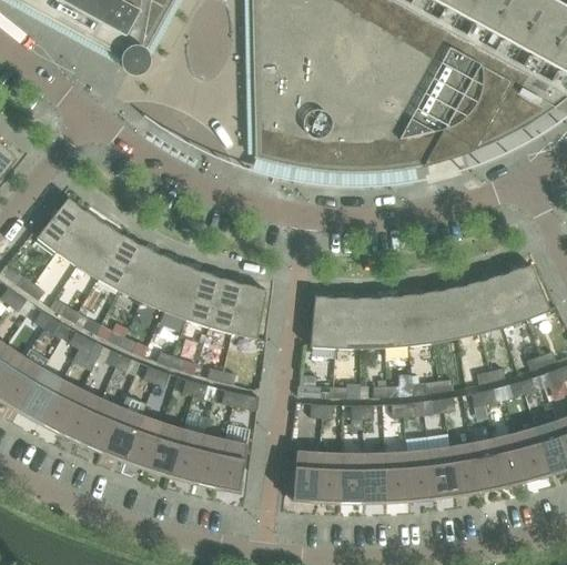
[(18,0),(108,49),(134,0),(18,0)]
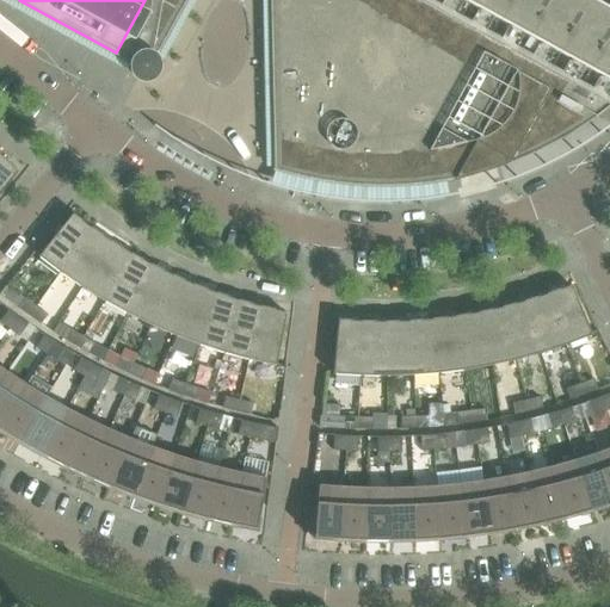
[(156,54),(185,0),(145,0),(116,53),(131,61),(131,64),(133,70),(135,74),(140,78),(145,79),(151,78),(153,76),(158,73),(160,69),(161,63),(160,59),(156,54)]
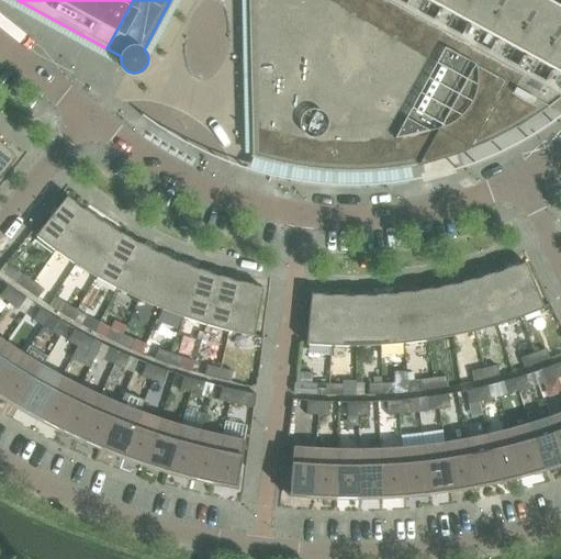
[(560,6),(550,0),(248,0),(249,19),(347,73),(363,42),(460,96),(477,66),(471,63),(487,32),(543,63),(560,71),(560,6)]
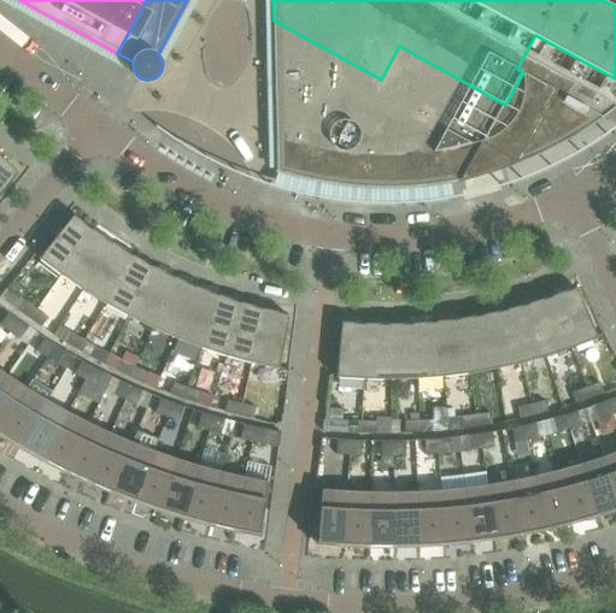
[(381,80),(274,21),(275,65),(336,99),(370,117),(388,83),(381,80)]
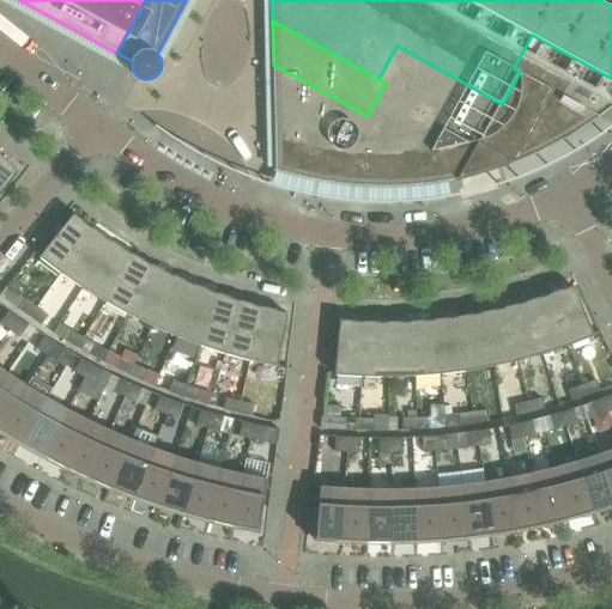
[(611,78),(593,68),(532,35),(514,68),(520,72),(553,90),(599,115),(610,107),(611,105),(611,78)]
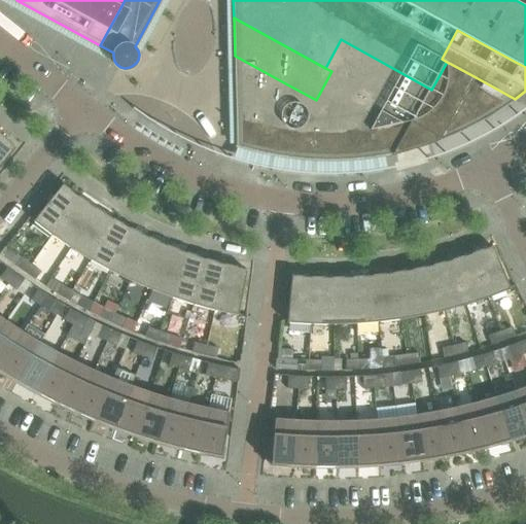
[(397,151),(428,96),(431,90),(341,39),(325,68),(331,71),(316,100),(344,115),(320,159),(326,159),(349,159),(372,155),(394,152),(397,151)]
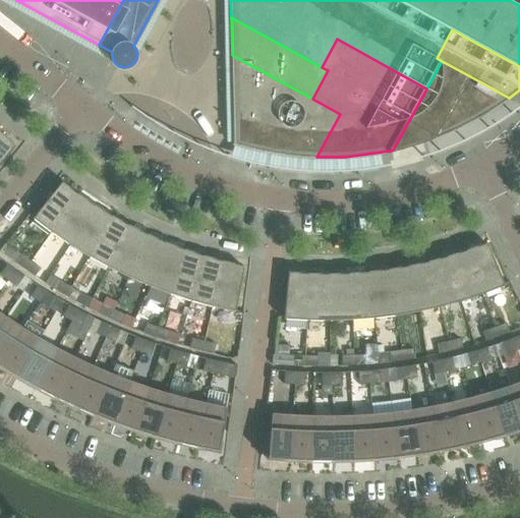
[(284,83),(232,55),(233,93),(269,112),(284,83)]
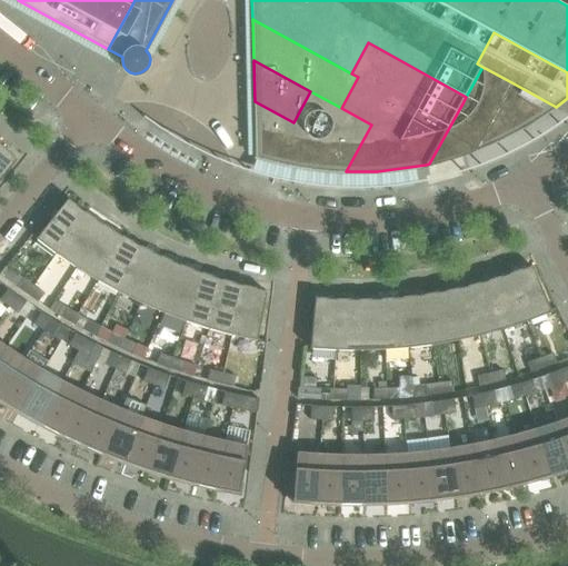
[(489,127),(497,113),(514,83),(482,67),(466,97),(462,103),(429,164),(449,158),(472,151),(481,148),(480,144),(489,127)]
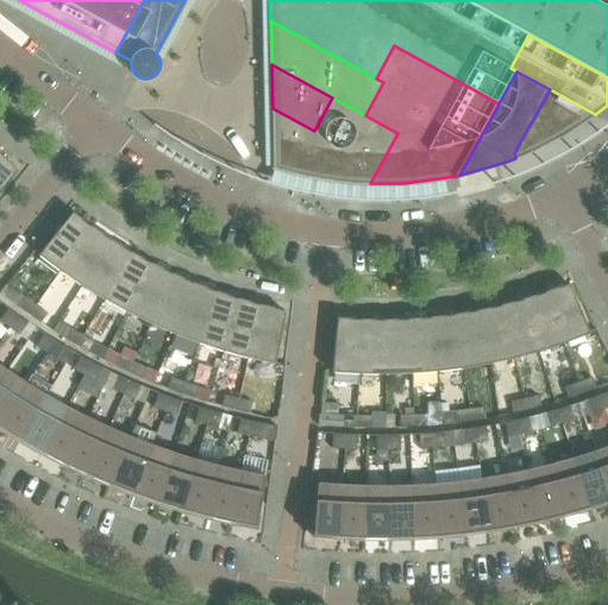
[(595,114),(550,89),(532,121),(559,137),(563,134),(584,121),(595,114)]
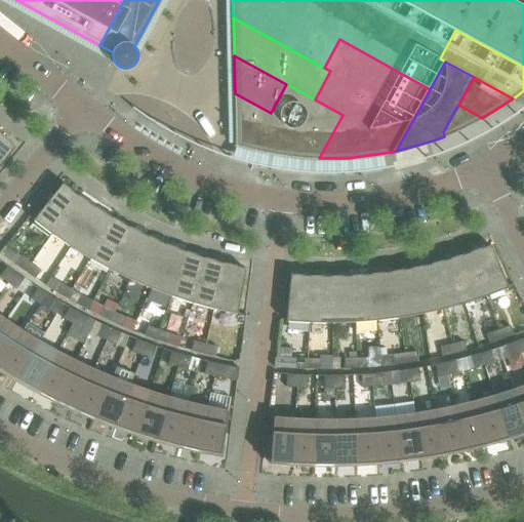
[(284,155),(315,99),(286,84),(271,113),(251,149),(257,150),(281,155),(284,155)]
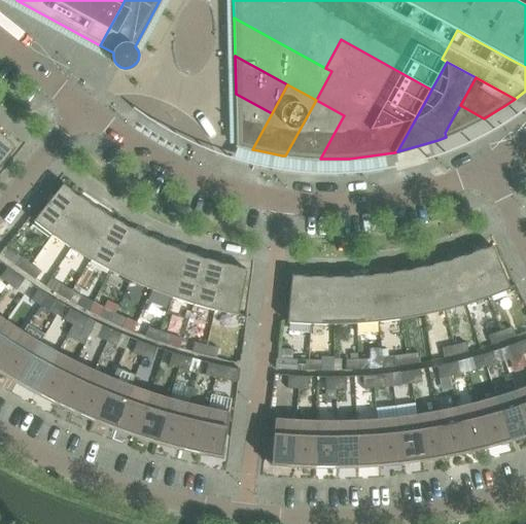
[(252,149),(272,113),(236,94),(237,144),(252,149)]
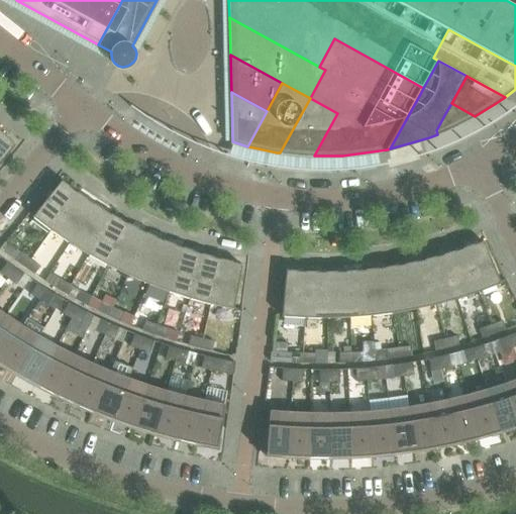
[(314,156),(337,113),(310,98),(280,152),(298,155),(314,156)]
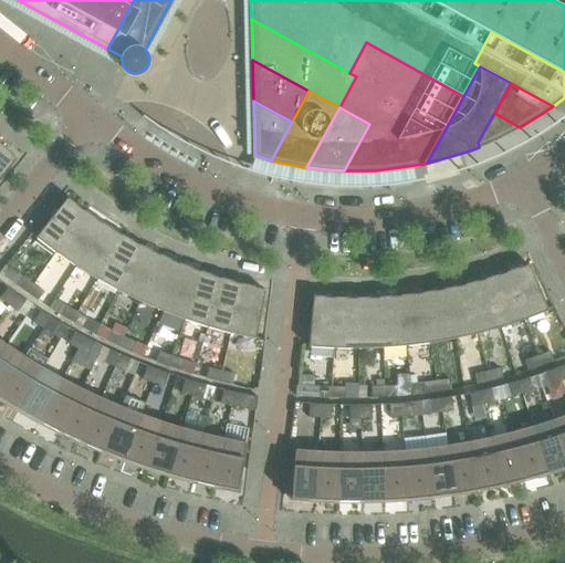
[(494,113),(487,126),(503,136),(520,127),(494,113)]
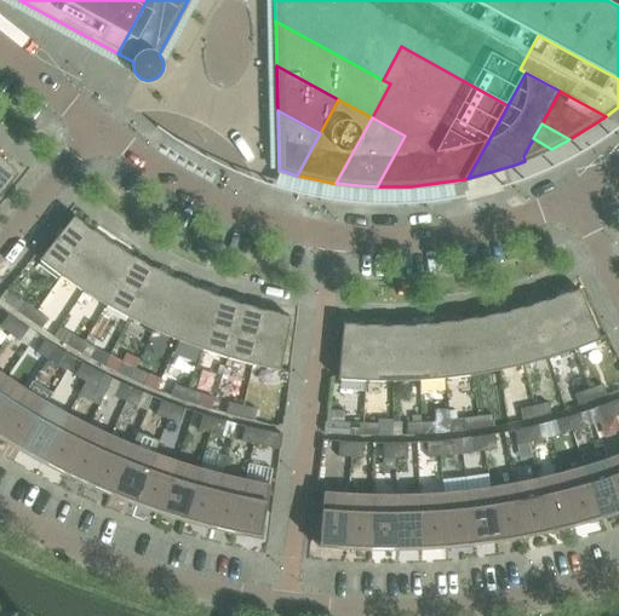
[(551,149),(533,138),(523,156),(525,161),(549,150),(551,149)]
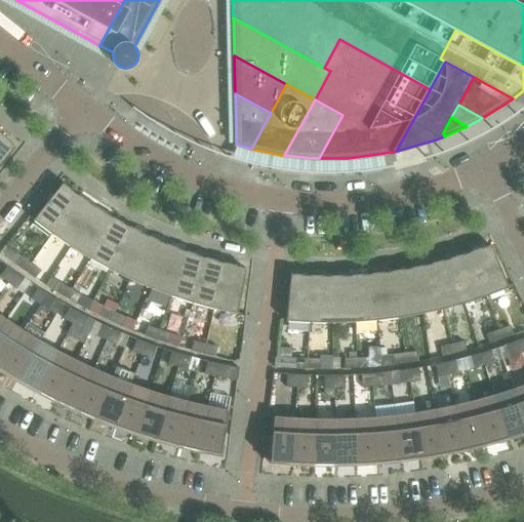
[(0,165),(16,145),(13,142),(12,143),(7,138),(8,137),(0,130),(0,165)]
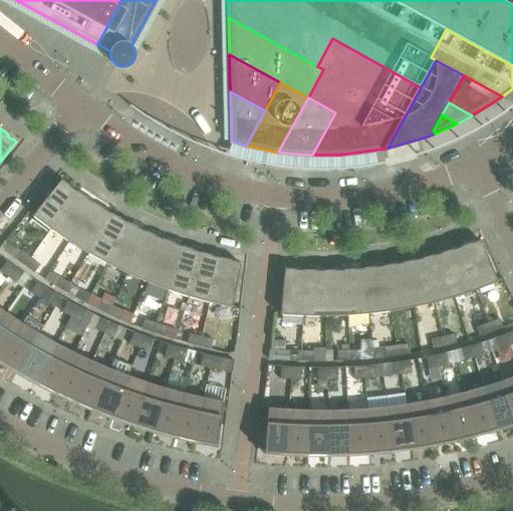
[(51,227),(78,190),(75,188),(75,189),(70,185),(70,184),(61,178),(33,214),(51,227)]
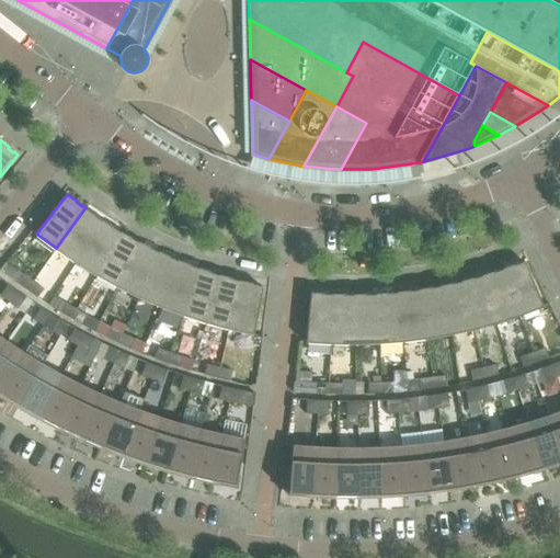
[(76,262),(103,219),(100,217),(100,218),(94,215),(94,214),(86,207),(56,248),(76,262)]
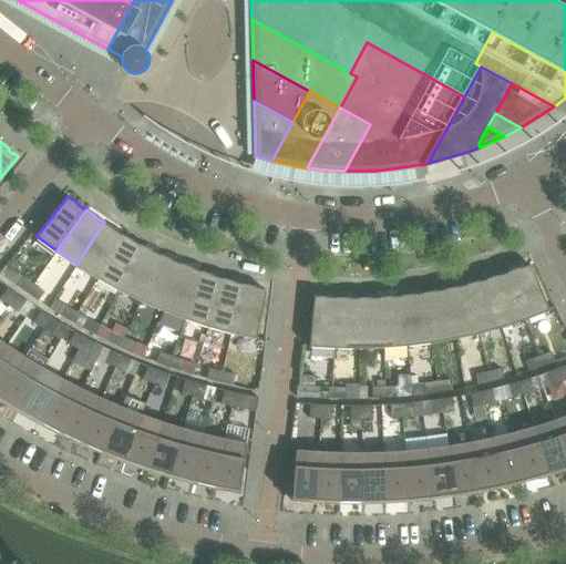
[(98,277),(123,233),(120,232),(120,233),(113,229),(114,228),(104,222),(76,265),(98,277)]
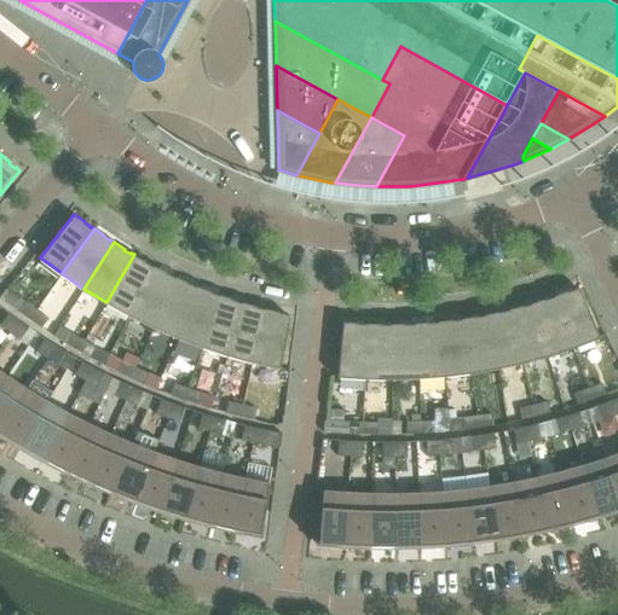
[(130,315),(155,266),(151,265),(144,261),(145,260),(134,254),(107,302),(130,315)]
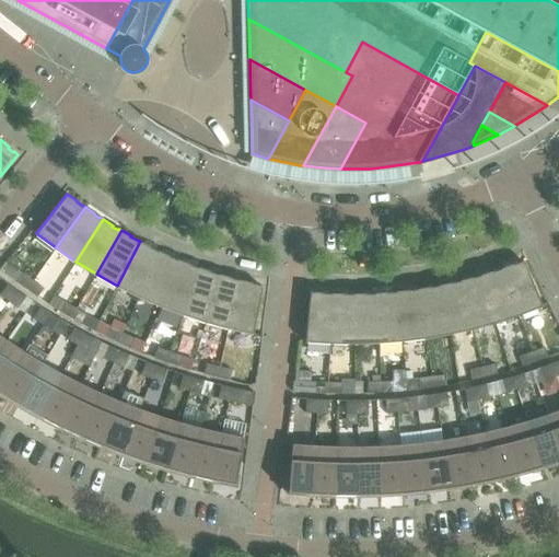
[(139,297),(160,251),(156,248),(155,250),(150,247),(150,246),(140,241),(117,286),(139,297)]
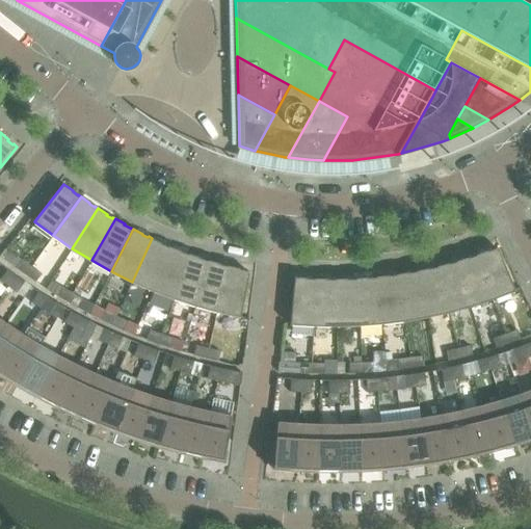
[(153,290),(170,246),(169,245),(167,244),(167,245),(161,243),(161,242),(152,238),(132,282),(153,290)]
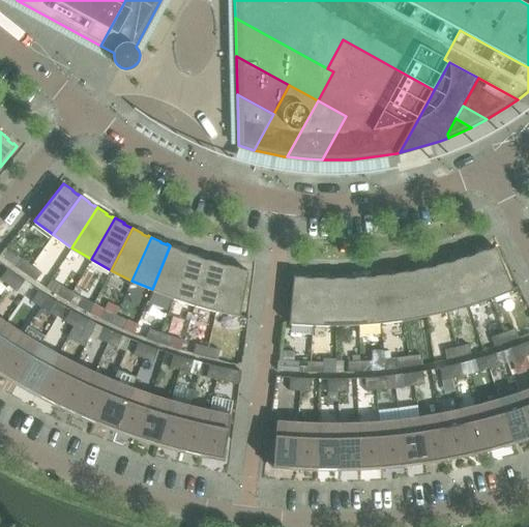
[(20,259),(16,257),(19,254),(7,245),(1,253),(4,255),(17,264),(26,272),(32,263),(22,256),(20,259)]
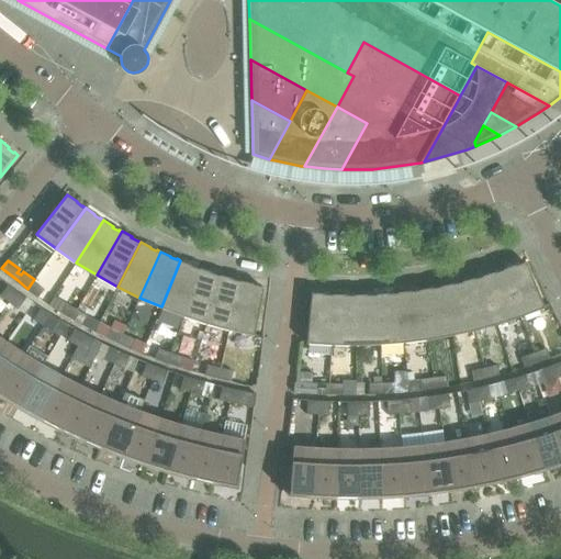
[(183,315),(200,267),(197,266),(197,267),(190,265),(190,264),(180,260),(161,306),(183,315)]
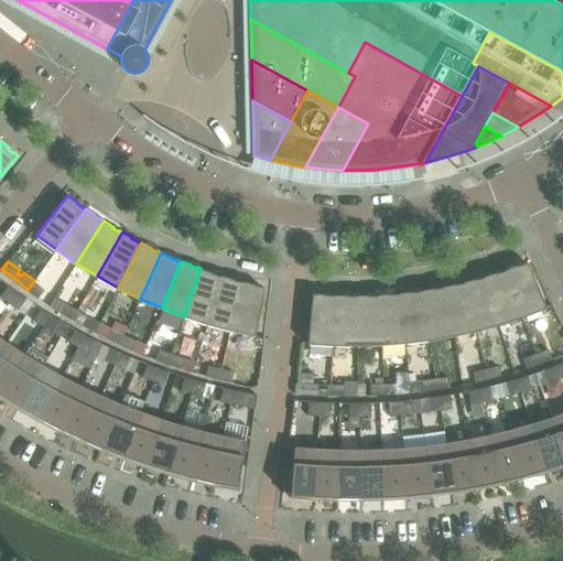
[(547,308),(528,261),(523,262),(523,263),(517,266),(517,265),(506,269),(522,316),(547,308)]
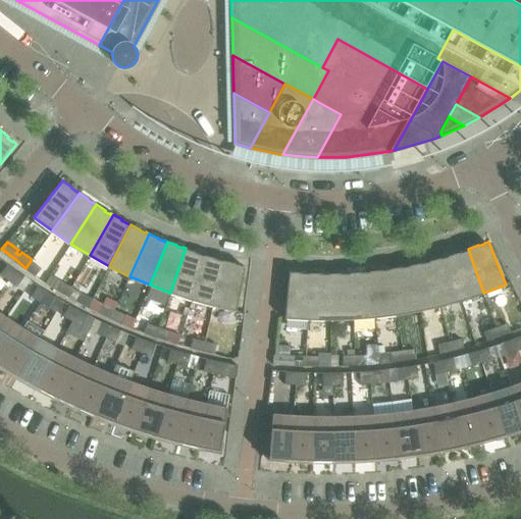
[(192,300),(205,255),(202,254),(202,255),(196,253),(196,252),(186,248),(170,293),(192,300)]
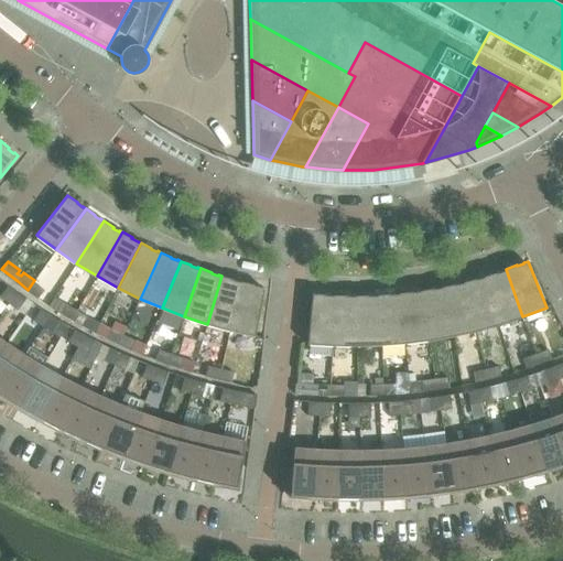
[(522,316),(506,269),(502,270),(502,271),(496,273),(496,272),(485,276),(499,324),(522,316)]
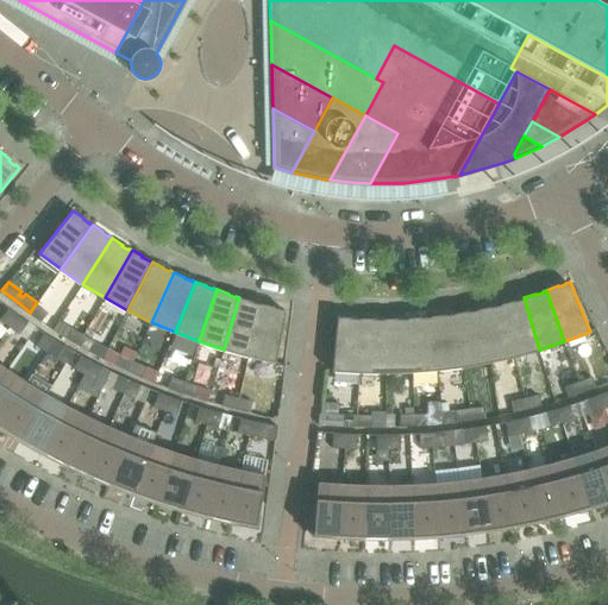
[(249,357),(262,303),(261,303),(258,302),(258,303),(251,302),(251,300),(239,297),(224,350),(249,357)]
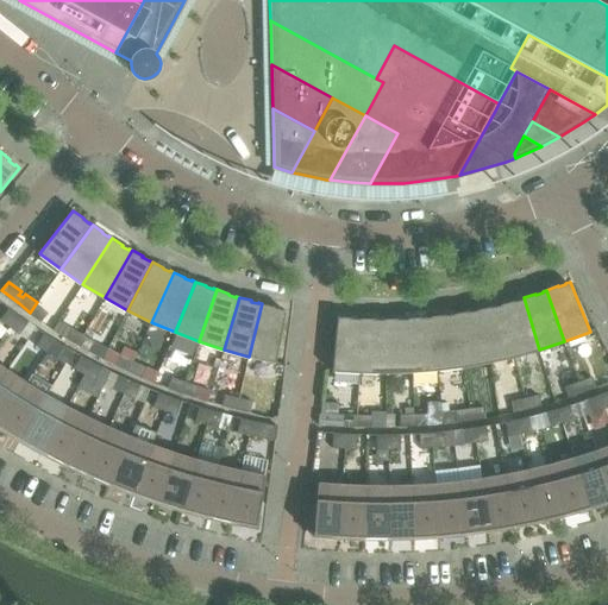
[(539,350),(524,297),(520,298),(520,300),(513,302),(513,300),(501,303),(514,357),(539,350)]
